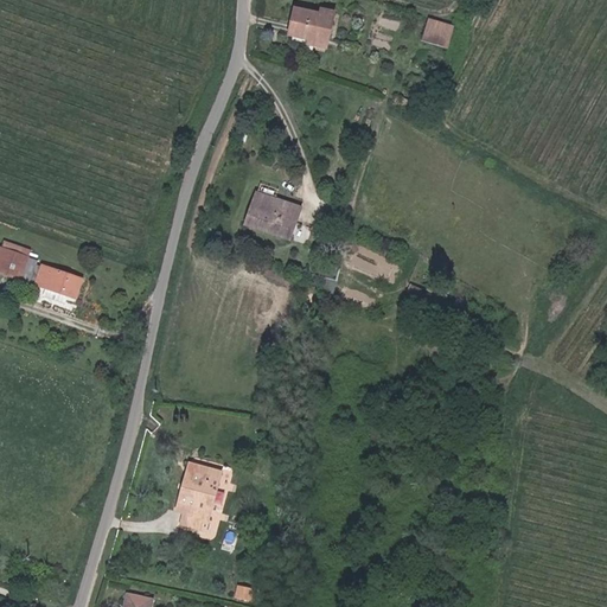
[(328,14),(289,7),(283,38),(323,45),(328,14)]
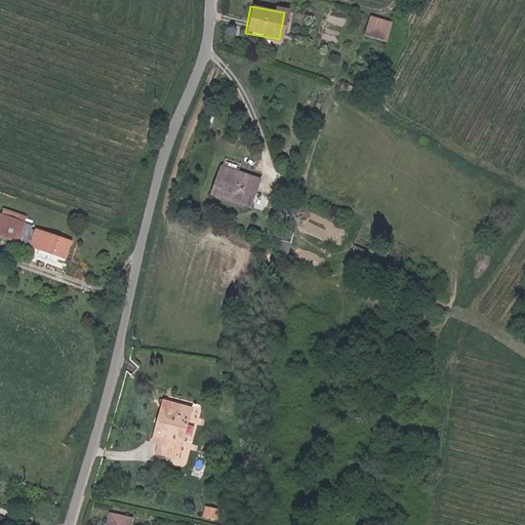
[(389,40),(392,19),(369,16),(366,37),(389,40)]
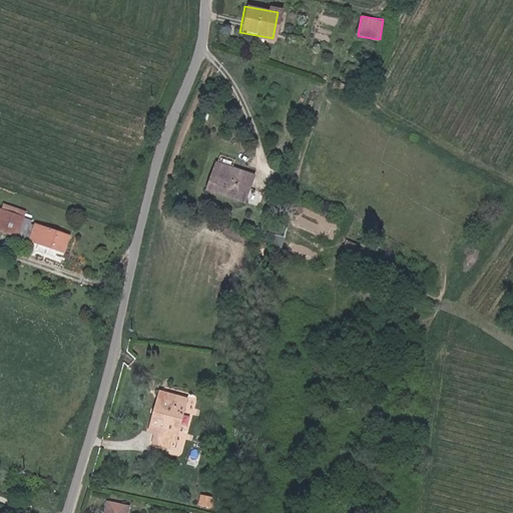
[(251,174),(214,163),(206,190),(243,201),(251,174)]
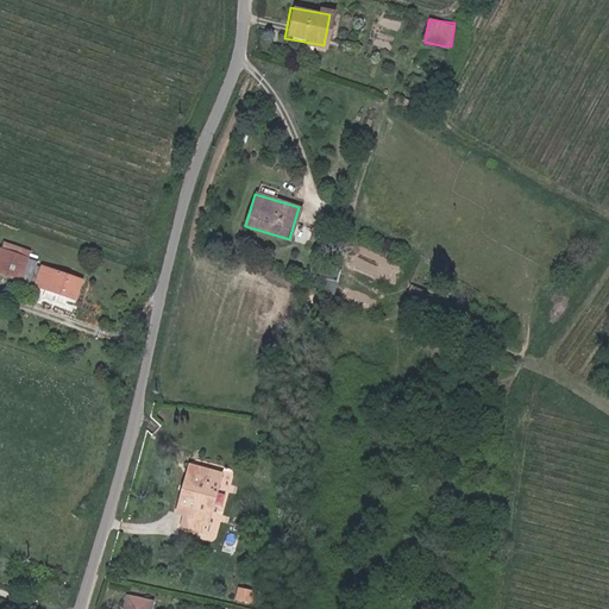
[(30,258),(0,248),(0,271),(22,280),(30,258)]
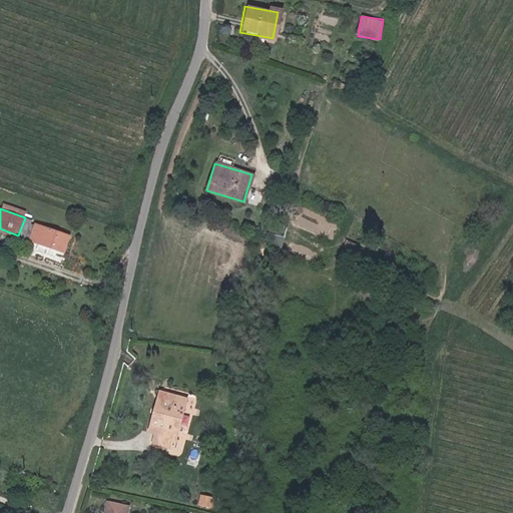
[(62,252),(67,235),(35,223),(29,240),(62,252)]
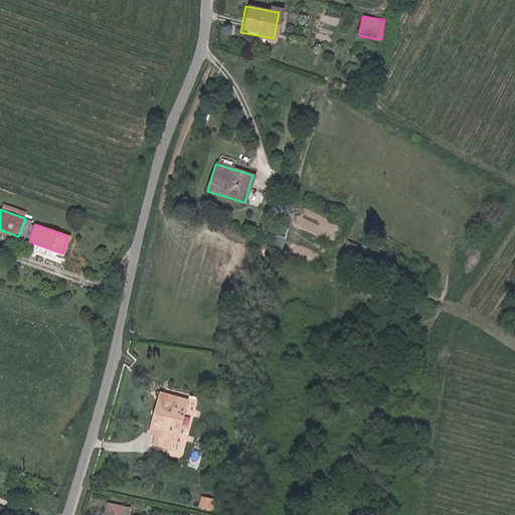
[(158,415),(164,393),(158,391),(152,414),(158,415)]
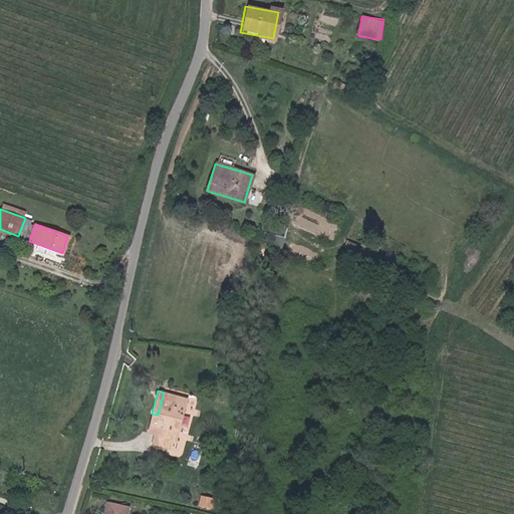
[(185,398),(164,393),(158,415),(152,414),(148,430),(154,432),(152,442),(172,447),(185,398)]
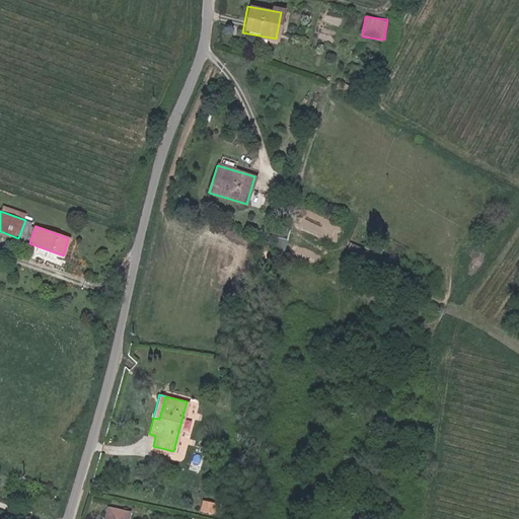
[(211,512),(212,504),(200,502),(198,509),(211,512)]
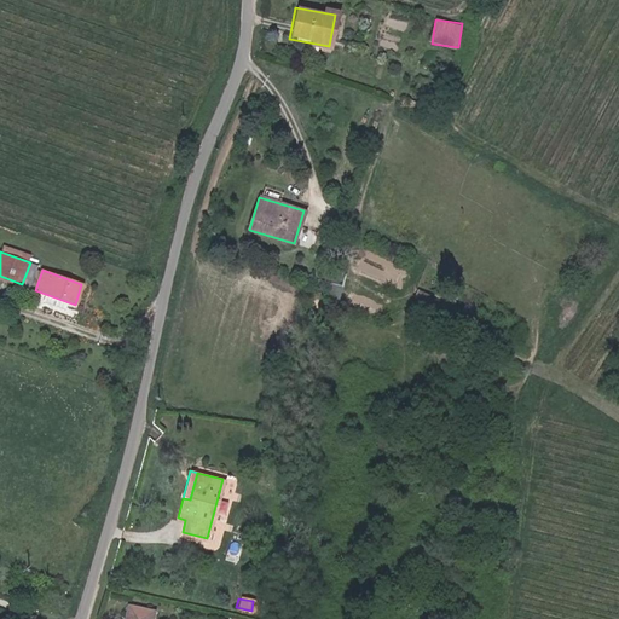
[(154,618),(156,612),(129,606),(126,618),(154,618)]
